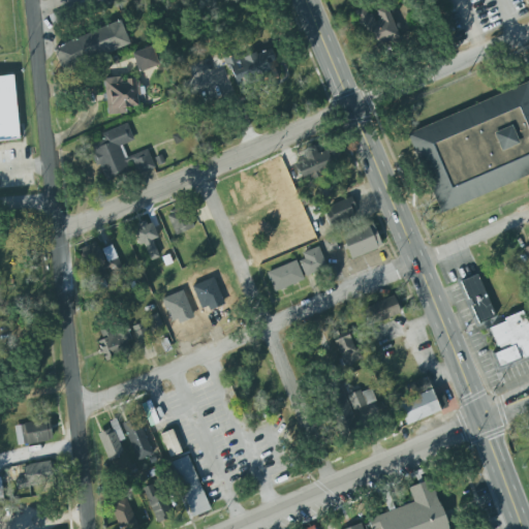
[(355,10),(370,50),(399,38),(387,6),(372,11),(369,5),(355,10)]
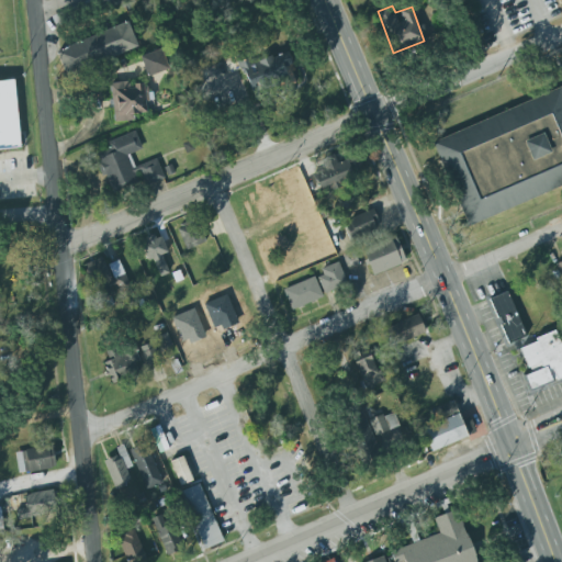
[(138,48),(128,23),(56,51),(66,76),(138,48)]
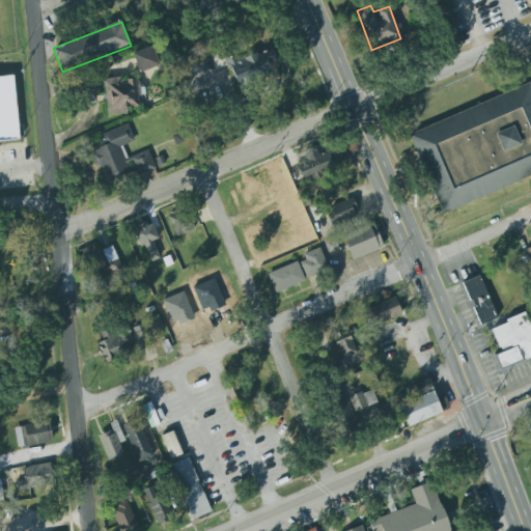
[(158,66),(152,47),(133,53),(138,73),(158,66)]
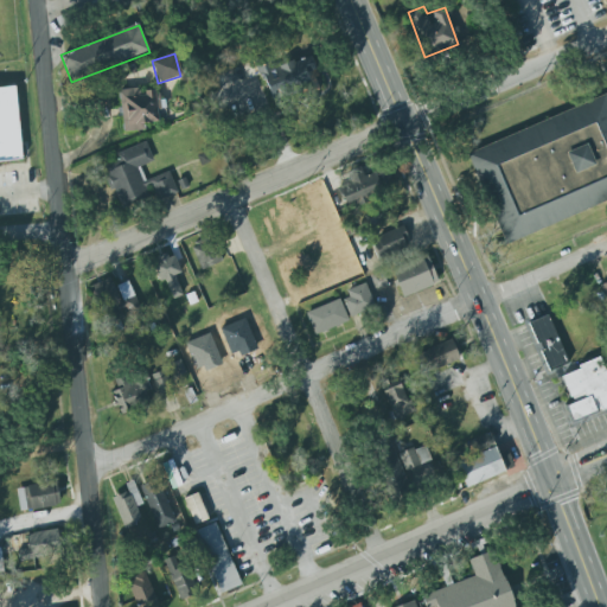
[(273,104),(320,87),(308,53),(261,71),(273,104)]
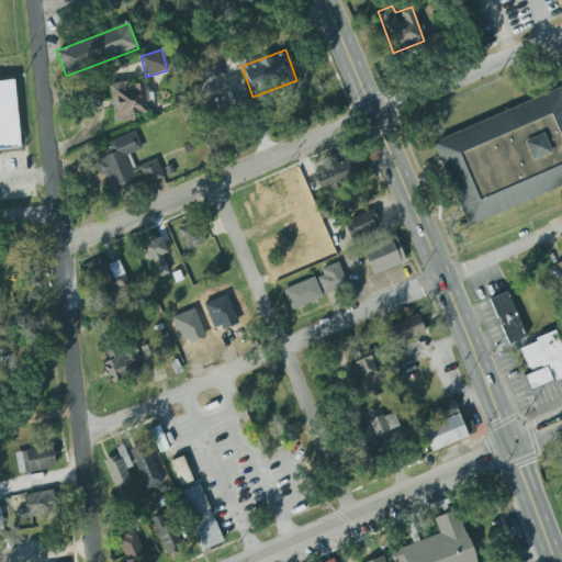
[(0,149),(20,148),(14,80),(0,80),(0,149)]
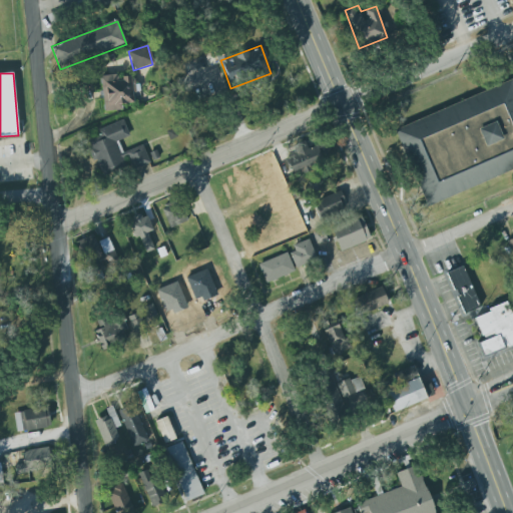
[(100,78),(104,112),(122,109),(121,104),(136,102),(133,74),(100,78)]
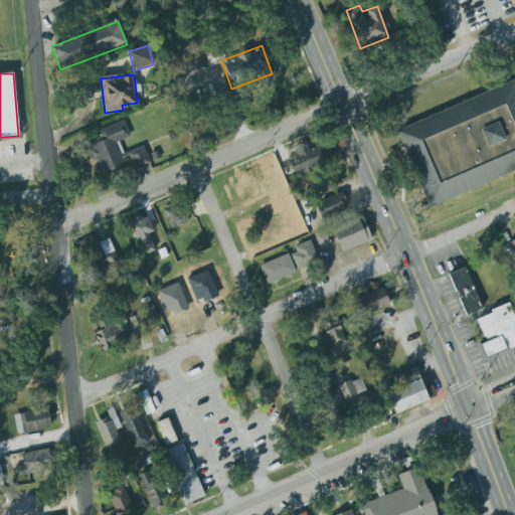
[(424,203),(514,172),(514,84),(397,125),(424,203)]
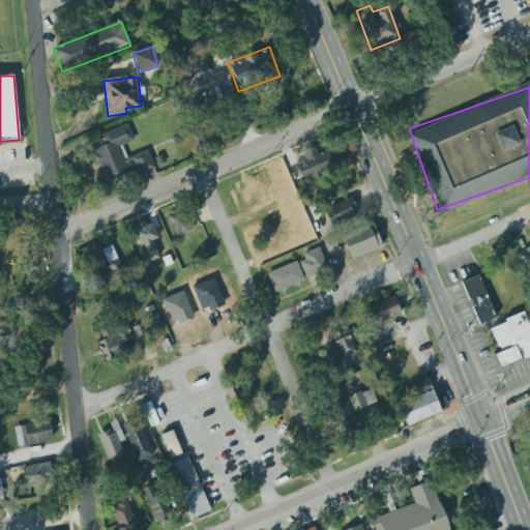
[(148,150),(126,157),(122,145),(134,141),(127,124),(101,134),(104,139),(90,144),(105,182),(137,170),(139,175),(155,169),(148,150)]
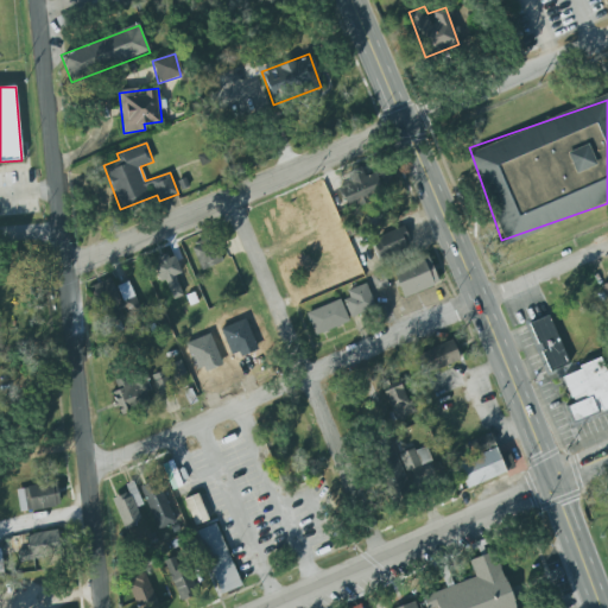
[(336,187),(350,182),(346,171),(360,165),(365,175),(381,166),(391,189),(361,202),(361,204),(359,206),(358,203),(346,208),(336,187)]
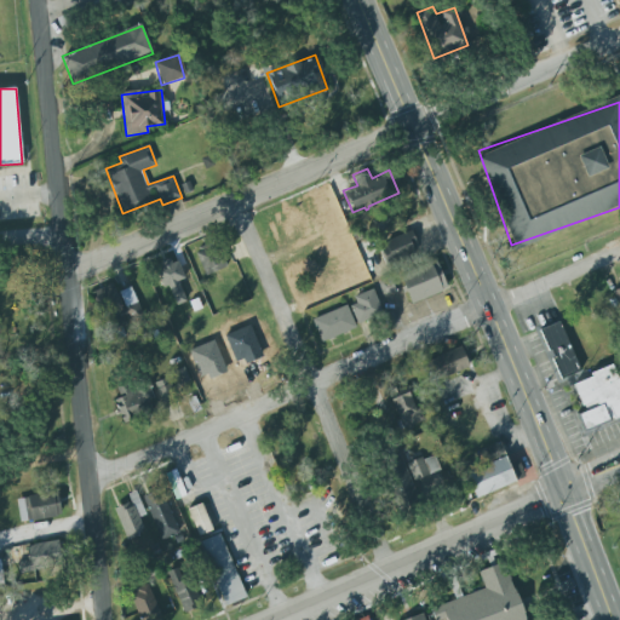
[(385,263),(419,253),(413,233),(380,242),(385,263)]
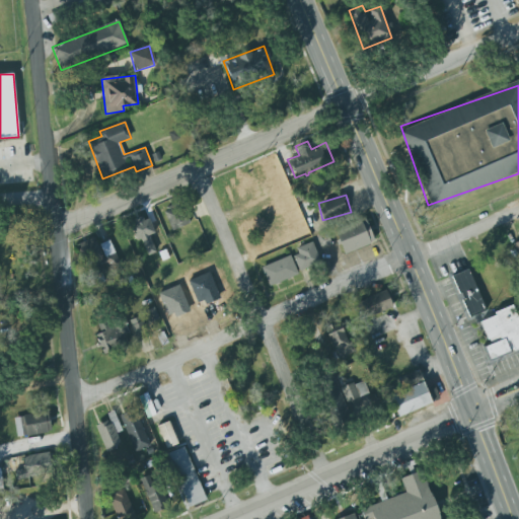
[(162,211),(172,231),(192,222),(181,202),(162,211)]
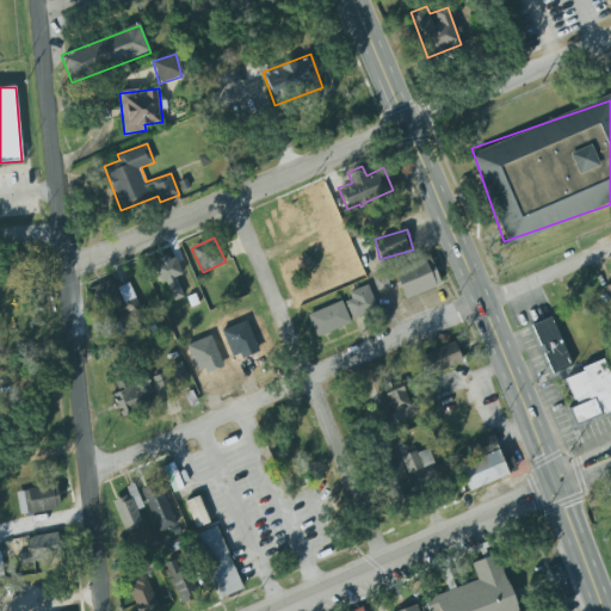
[(174,278),(183,275),(176,257),(153,266),(160,284),(166,282),(174,301),(183,297),(174,278)]
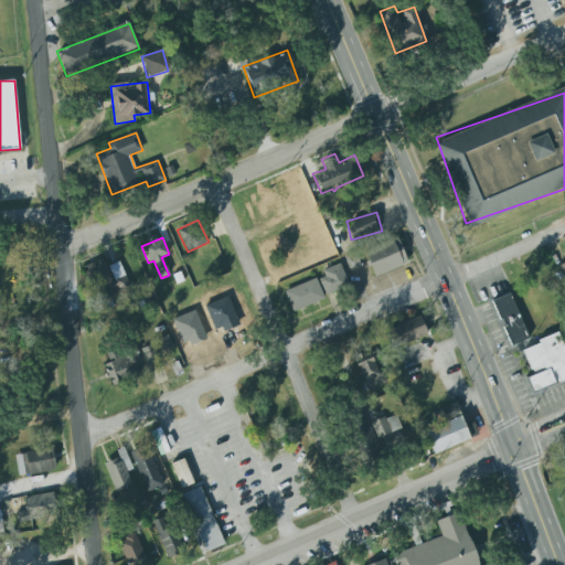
[(375,277),(408,264),(398,237),(364,251),(375,277)]
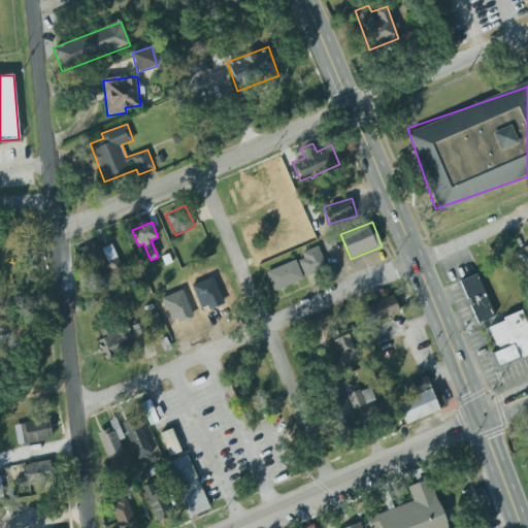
[(109,269),(96,241),(78,250),(88,272),(96,268),(98,273),(109,269)]
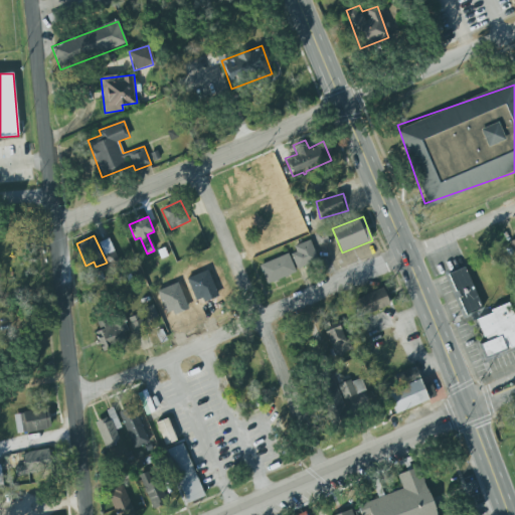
[(111,272),(120,269),(111,238),(101,241),(111,272)]
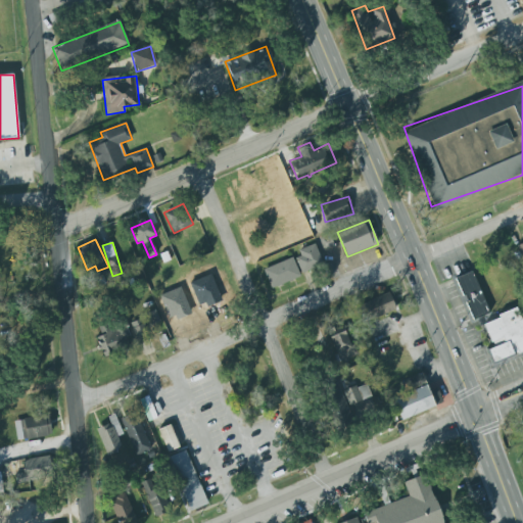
[(301,272),(322,267),(316,244),(295,250),(301,272)]
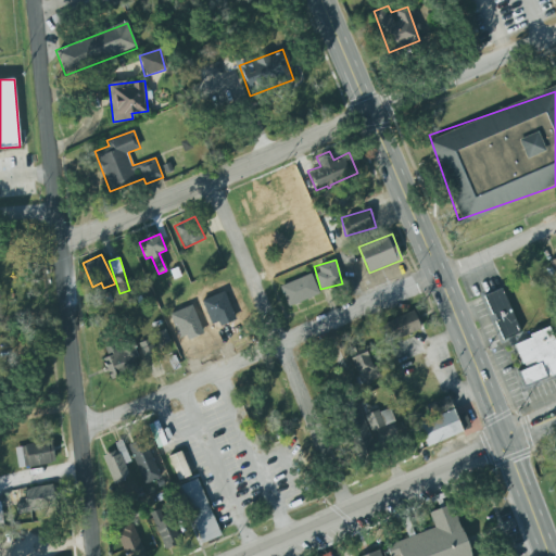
[(279,287),(310,273),(318,293),(288,306),(279,287)]
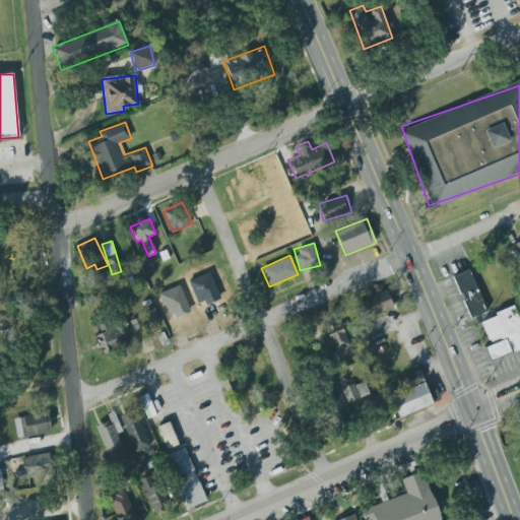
[(468,269),(452,277),(470,318),(486,311),(468,269)]
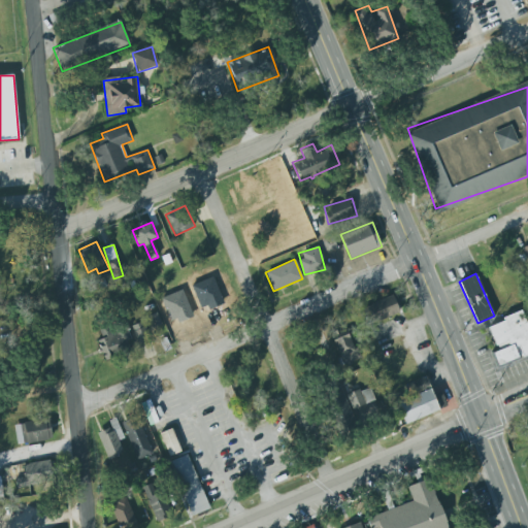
[(365,326),(399,312),(393,296),(359,308),(365,326)]
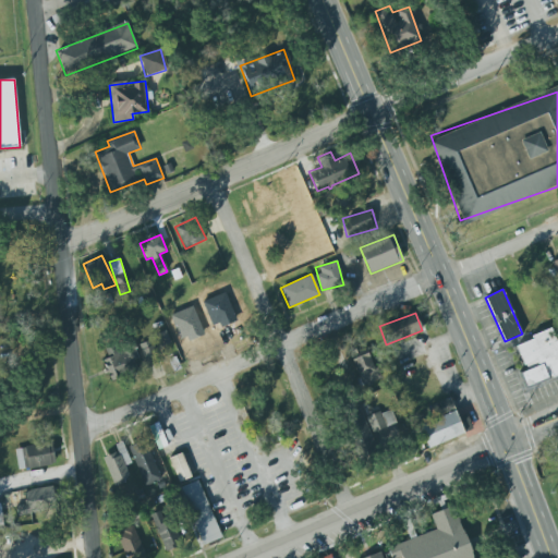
[(516,344),(526,371),(521,373),(526,387),(557,374),(557,343),(553,330),(516,344)]
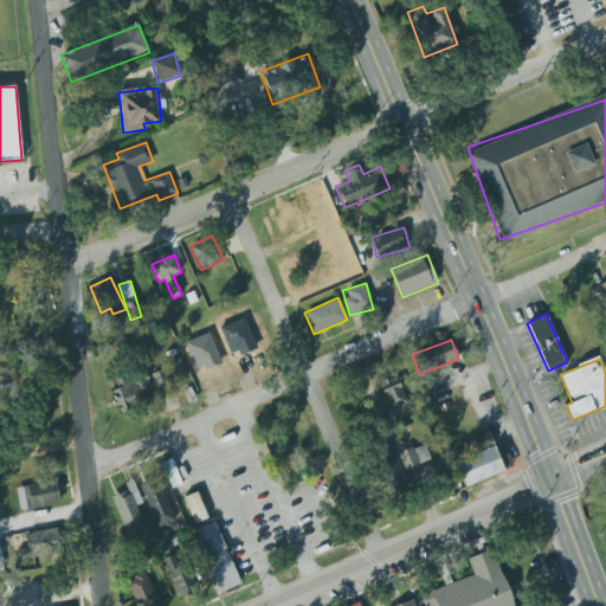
[(154,399),(141,367),(114,379),(118,388),(111,392),(120,413),(154,399)]
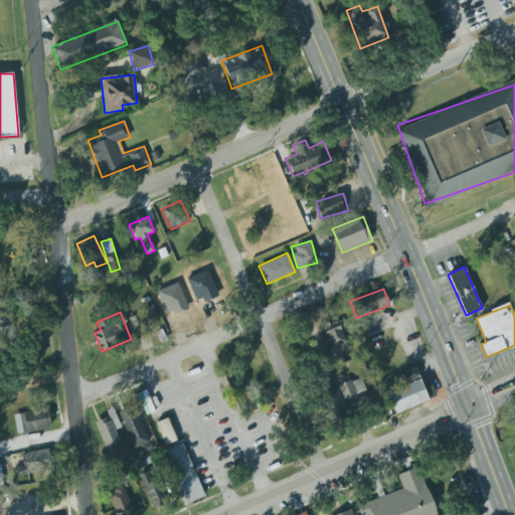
[(128,318),(134,336),(148,331),(141,313),(128,318)]
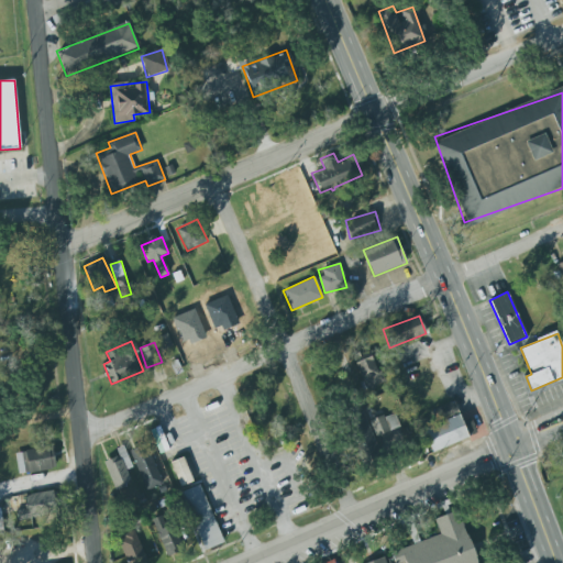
[(383,383),(371,352),(353,360),(365,390),(383,383)]
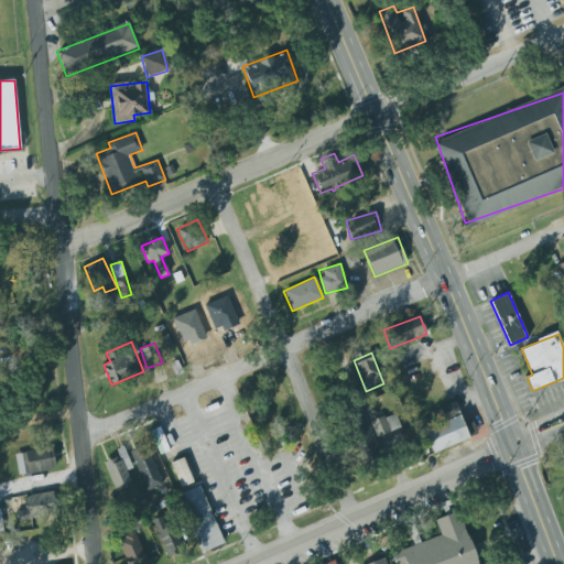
[(379,458),(367,413),(348,419),(359,463),(379,458)]
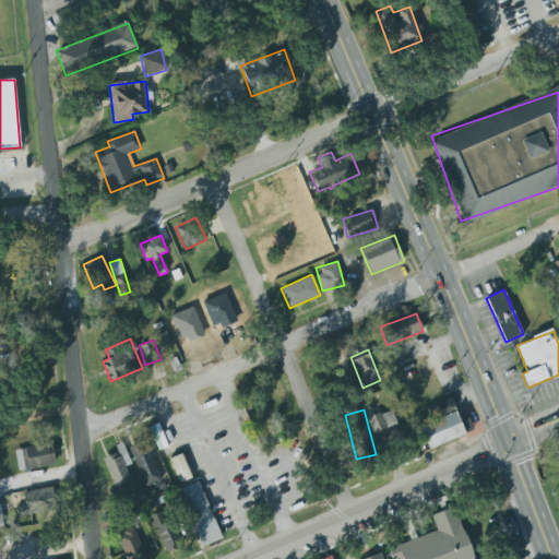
[(397,425),(391,409),(368,419),(373,435),(397,425)]
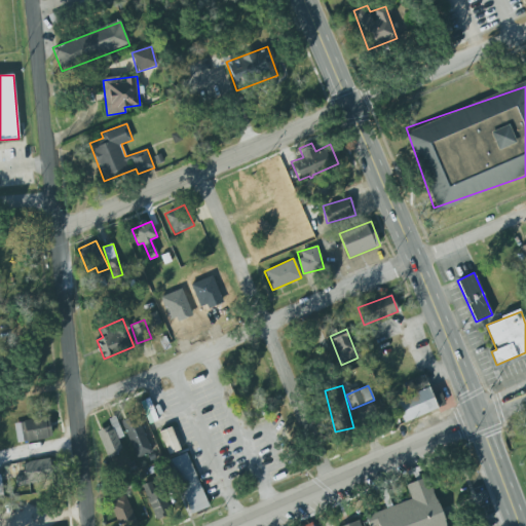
[(152,452),(137,415),(120,422),(137,458),(152,452)]
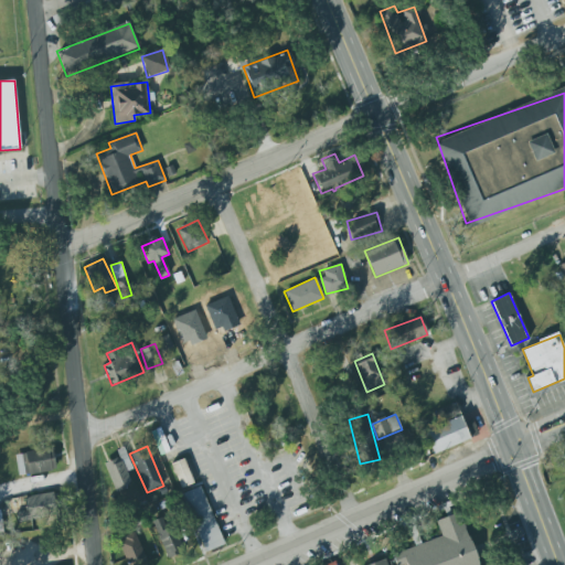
[(116,491),(132,484),(127,471),(132,469),(124,447),(117,450),(119,458),(105,464),(116,491)]
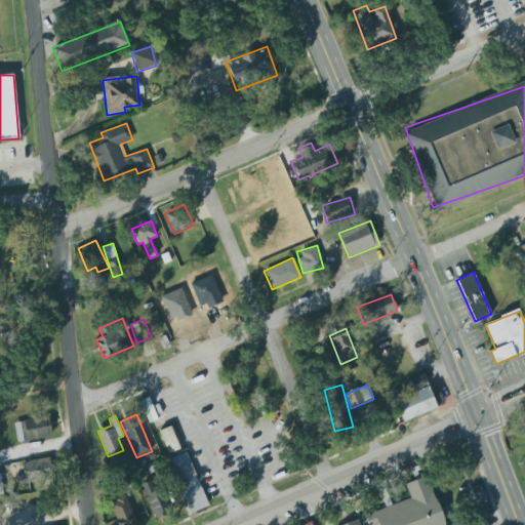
[(52,438),(49,416),(14,421),(16,442),(52,438)]
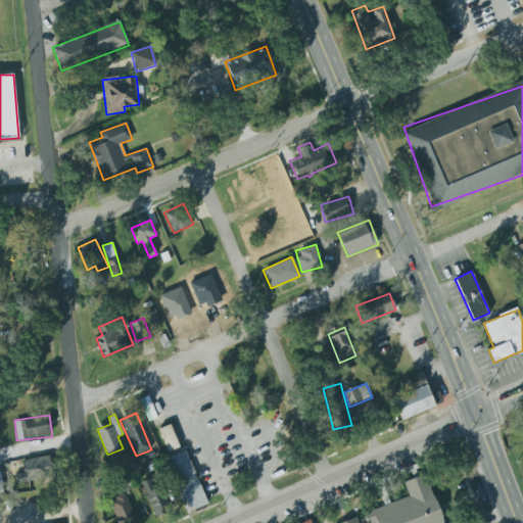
[(165,452),(178,448),(172,425),(159,429),(165,452)]
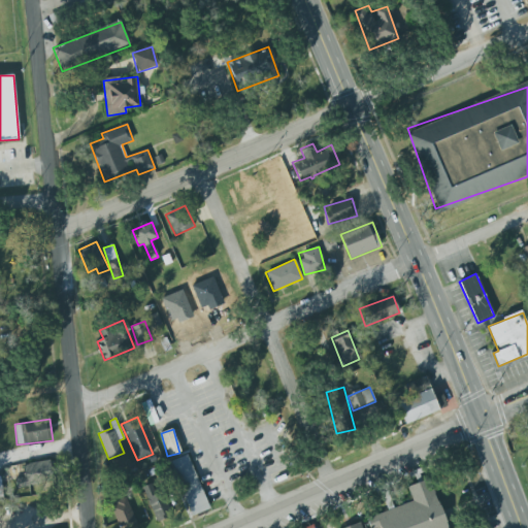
[(209,509),(188,455),(168,462),(190,517),(209,509)]
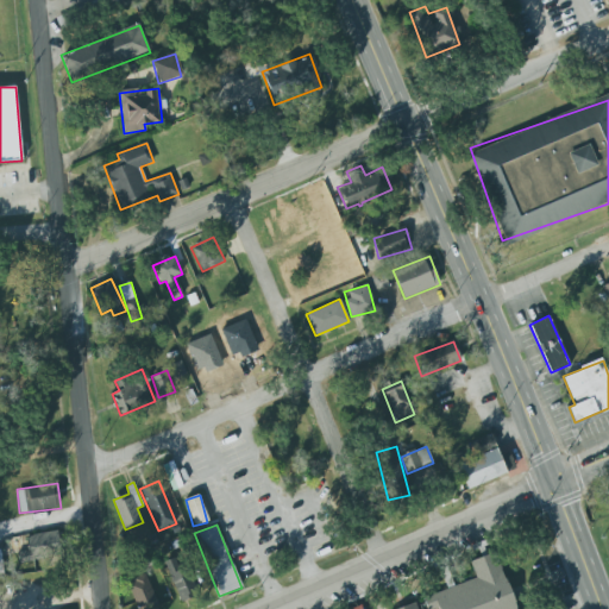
[(29,551),(18,552),(19,563),(62,557),(60,532),(27,535),(29,551)]
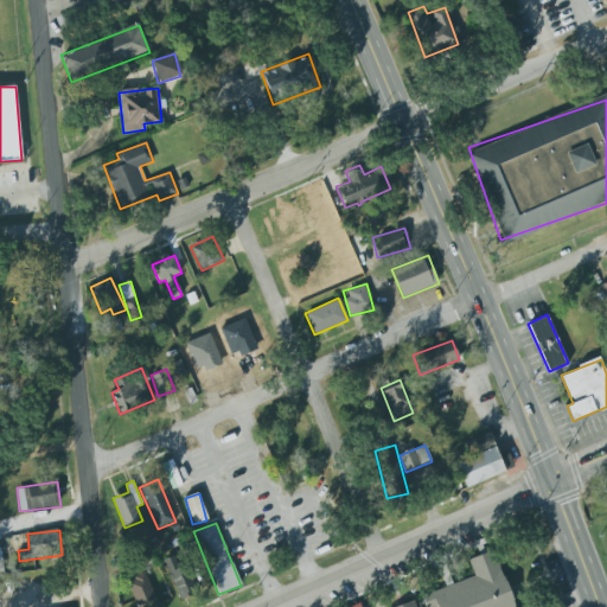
[(396,606),(413,601),(414,606),(436,606),(436,605),(429,606),(425,606),(421,596),(473,576),(467,561),(492,551),(499,569),(502,576),(503,576),(504,581),(505,581),(513,600),(512,601),(515,606),(513,606),(396,606)]
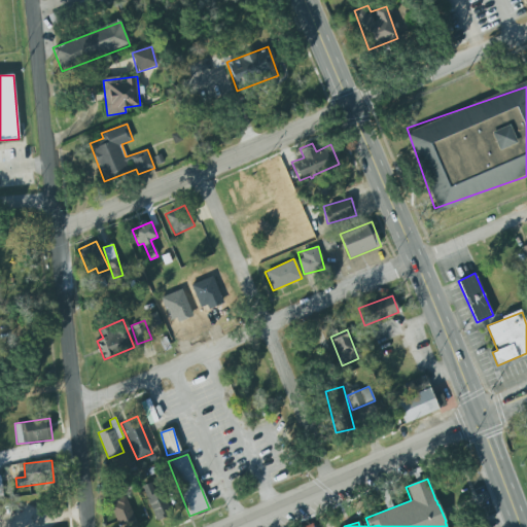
[(155,521),(170,516),(155,481),(141,487),(155,521)]
